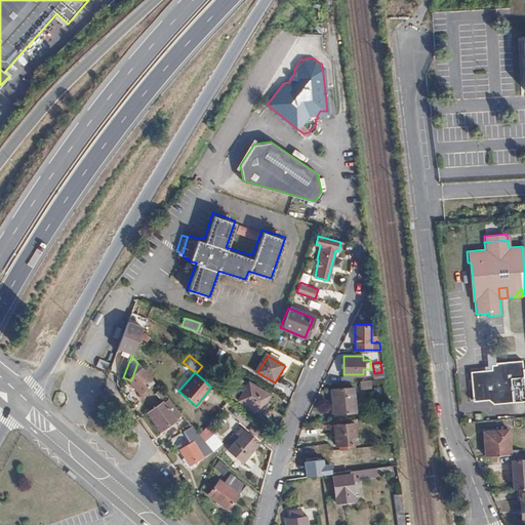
[(258,412),(269,396),(239,377),(229,395),(258,412)]
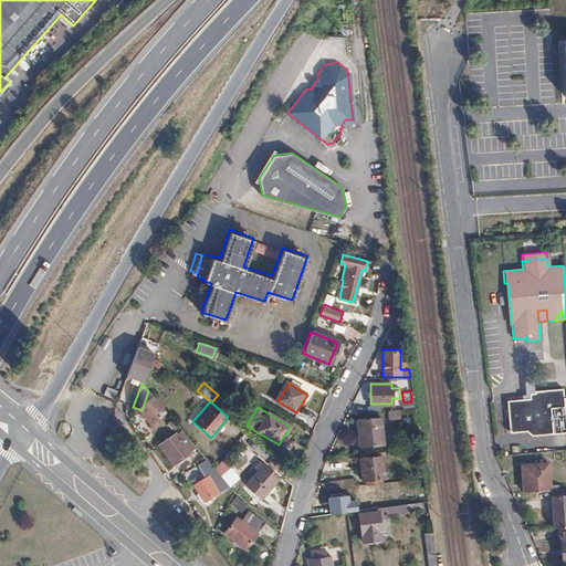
[(396,410),(396,408),(388,409),(388,418),(398,417),(398,410),(396,410)]
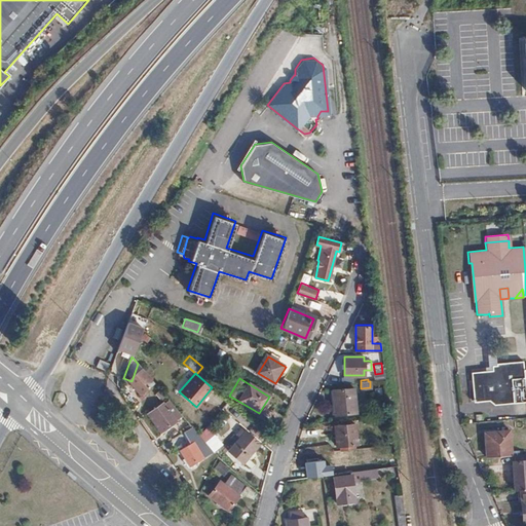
[(518,405),(517,398),(516,391),(516,385),(472,390),(474,409),(518,405)]
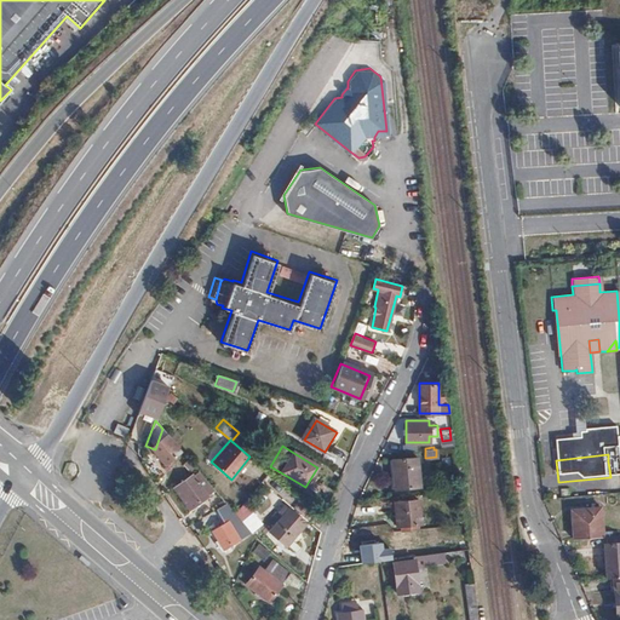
[(422,489),(418,458),(394,461),(397,492),(422,489)]
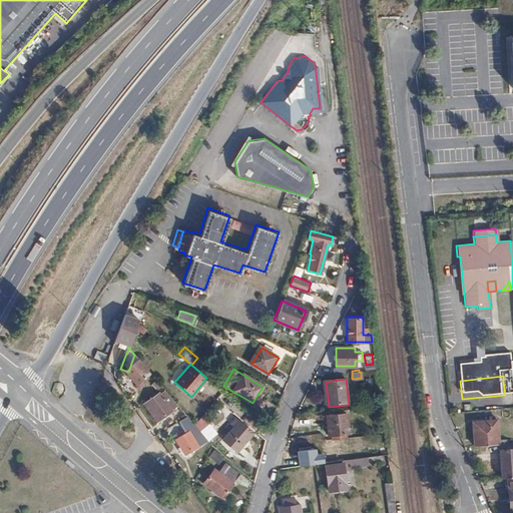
[(504,388),(512,387),(512,380),(503,382),(504,388)]
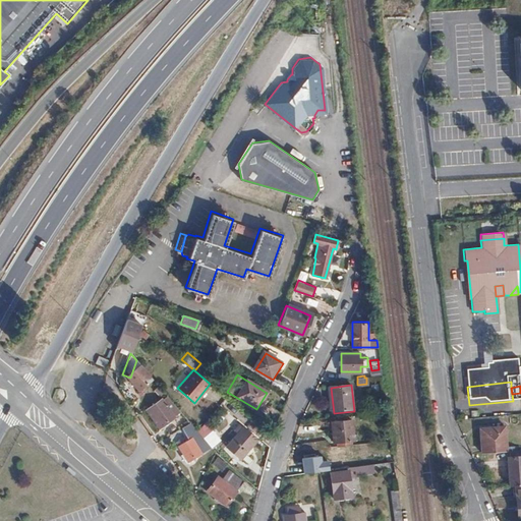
[(161,425),(180,411),(167,395),(149,408),(161,425)]
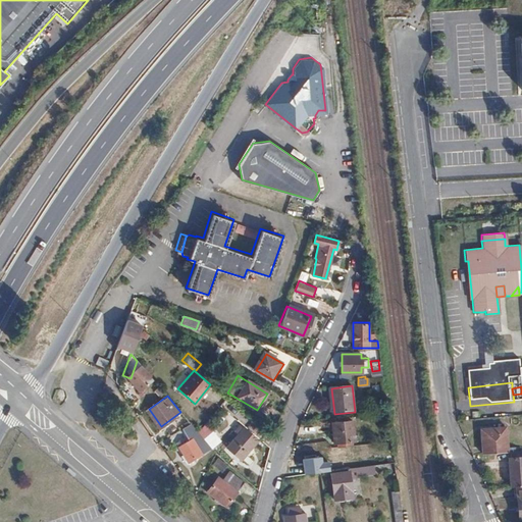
[(354,440),(352,421),(332,423),(334,442),(354,440)]
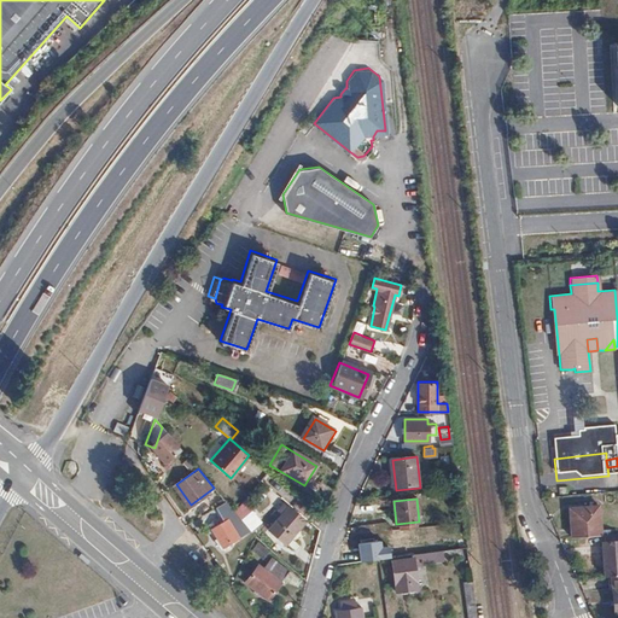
[(215,507),(223,519),(210,529),(216,537),(214,540),(219,546),(221,543),(223,547),(249,529),(242,520),(225,500),(215,507)]
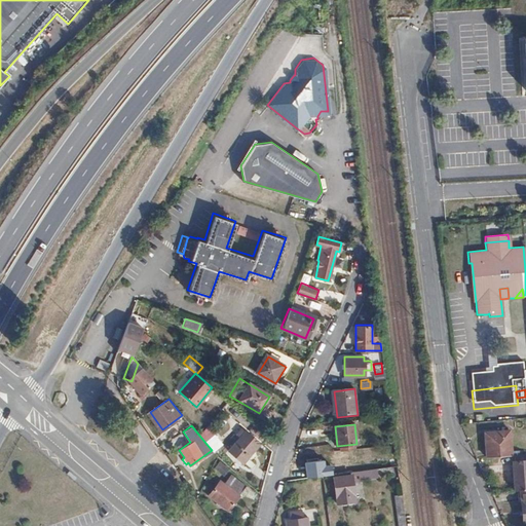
[(259,444),(242,429),(236,435),(239,438),(229,451),(242,463),(259,444)]
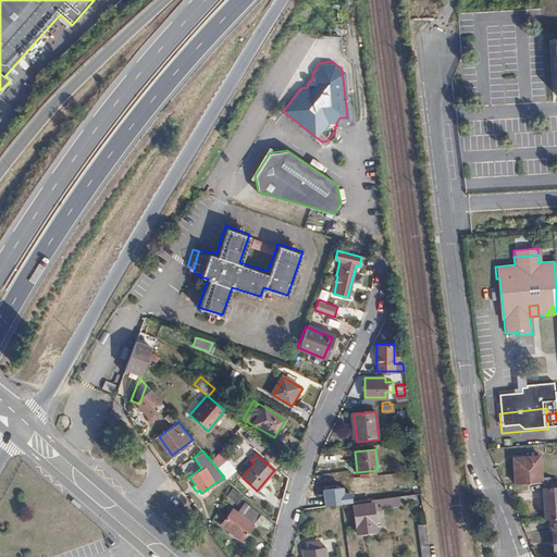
[(516,484),(541,482),(539,456),(514,458),(516,484)]
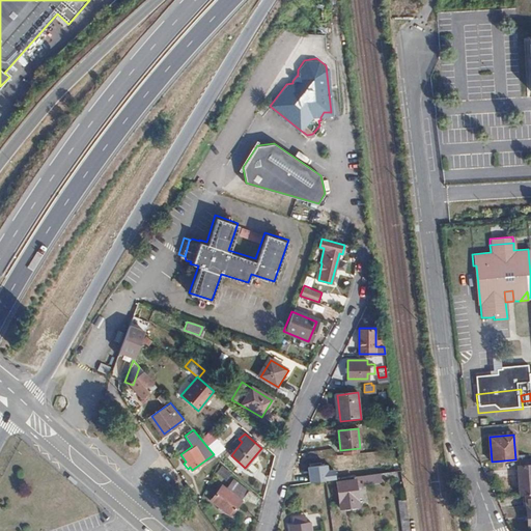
[(214,454),(215,456),(224,448),(216,440),(207,447),(214,454)]
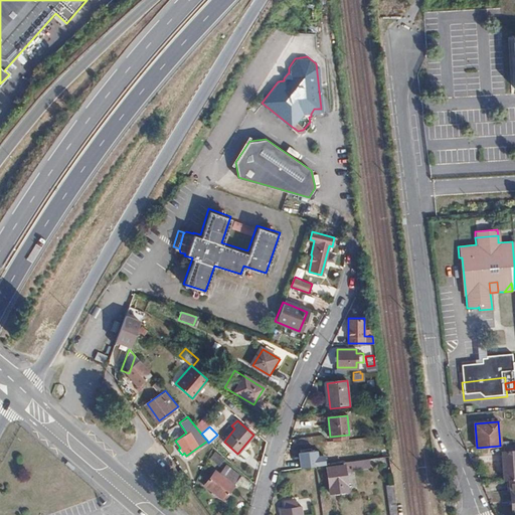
[(303,447),(311,446),(310,439),(302,440),(303,447)]
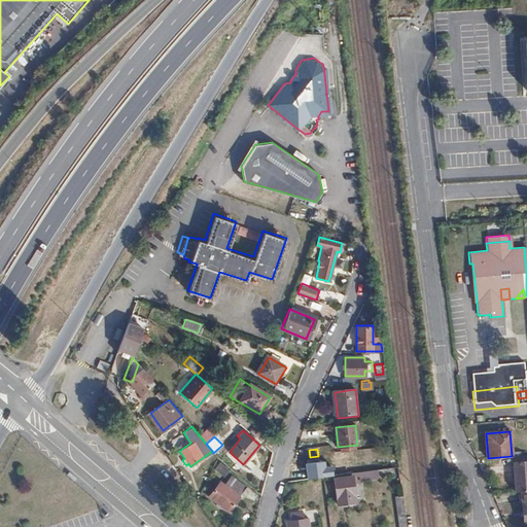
[(526,490),(526,454),(515,456),(515,461),(513,461),(516,491),(521,491),(526,490)]
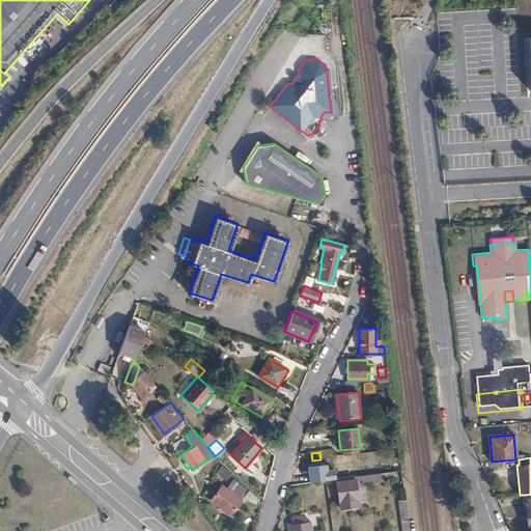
[(313,482),(323,481),(320,459),(312,460),(313,482)]
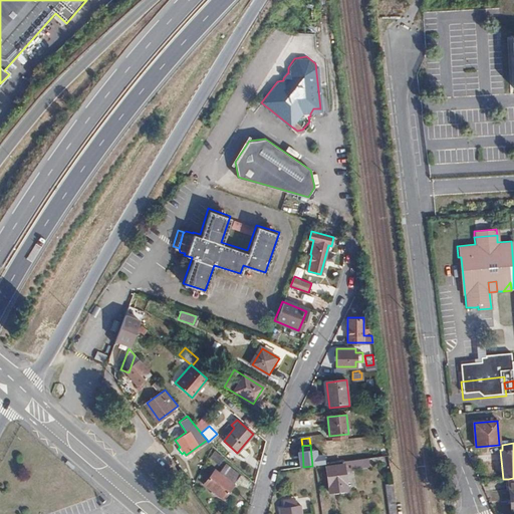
[(219,465),(223,458),(213,452),(209,459),(219,465)]
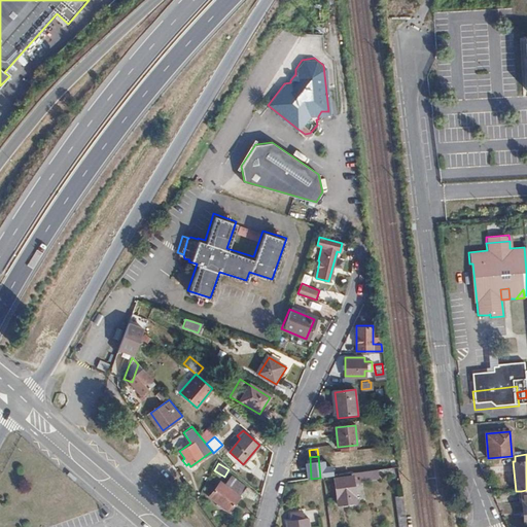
[(359,482),(399,476),(398,467),(358,472),(359,482)]
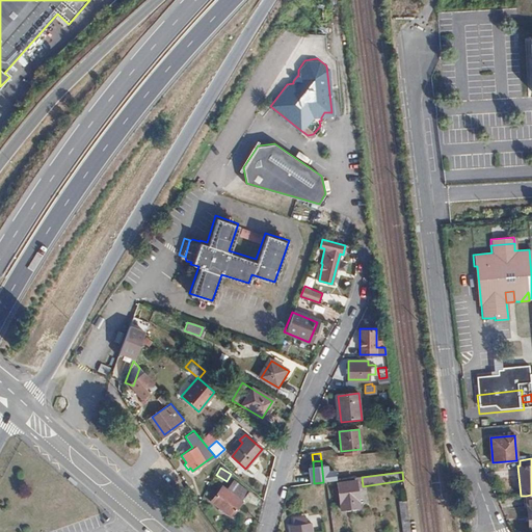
[(230,516),(247,493),(233,481),(225,491),(221,487),(211,502),(230,516)]
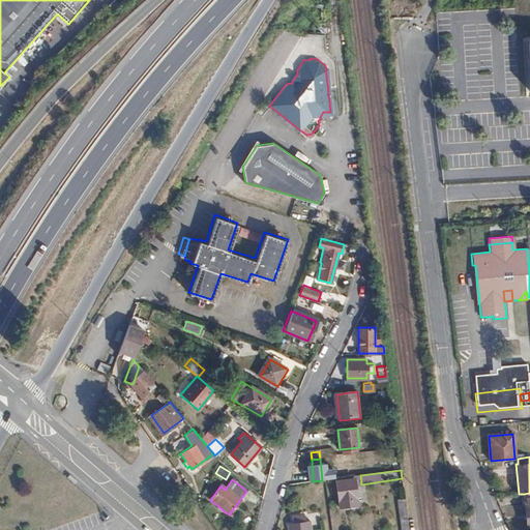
[(357,504),(355,479),(337,482),(340,506),(357,504)]
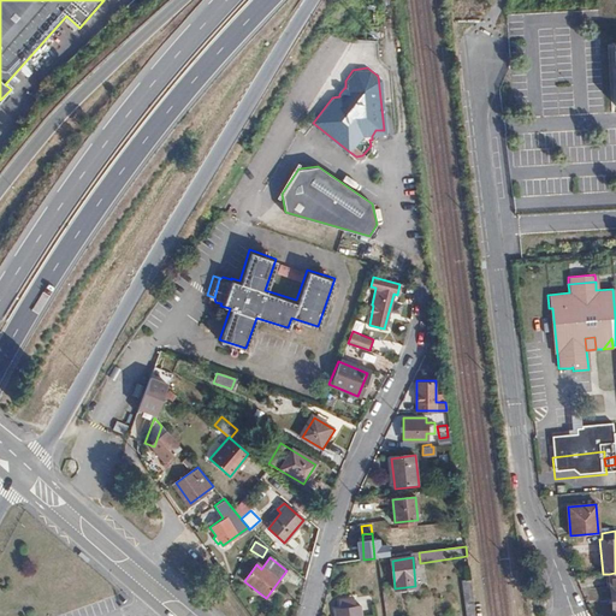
[(474,615),(469,579),(462,580),(466,615),(474,615)]
